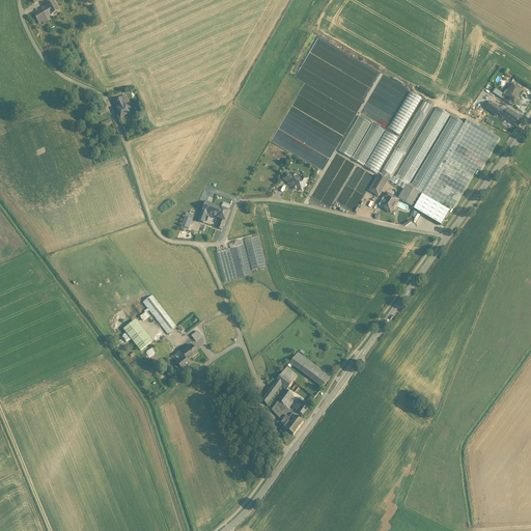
[(53,2),(46,6),(51,16),(58,11),(53,2)]
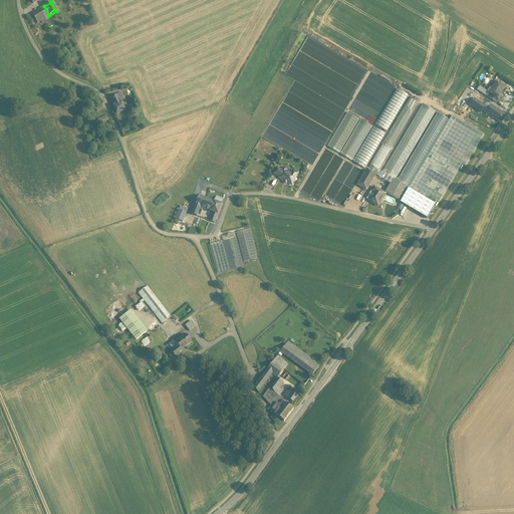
[(44,6),(31,14),(37,24),(40,22),(41,23),(49,19),(47,16),(49,15),(44,6)]
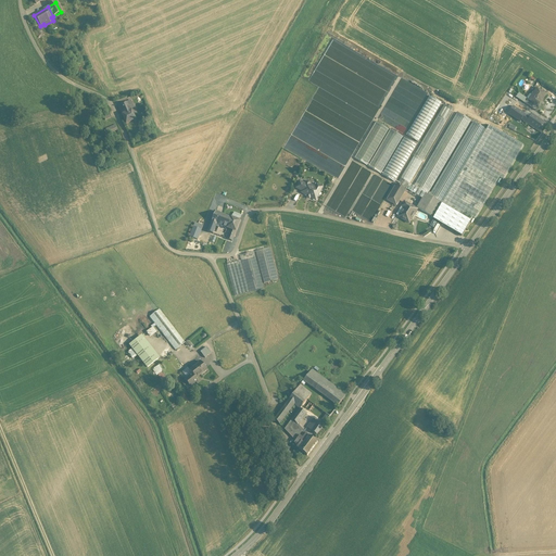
[(546,96),(538,89),(534,93),(535,95),(530,101),(536,106),(541,100),(542,101),(546,96)]
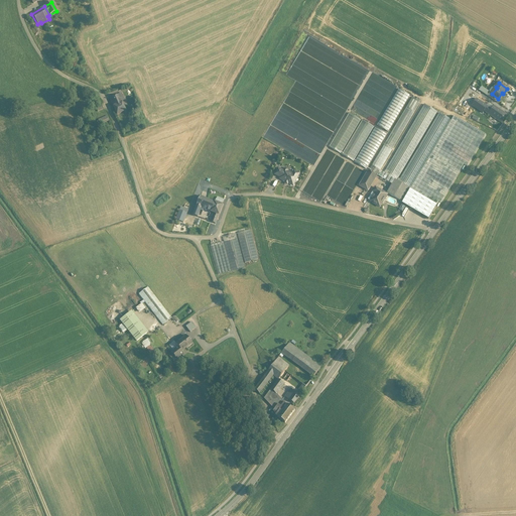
[(479,96),(481,92),(475,88),(472,92),(479,96)]
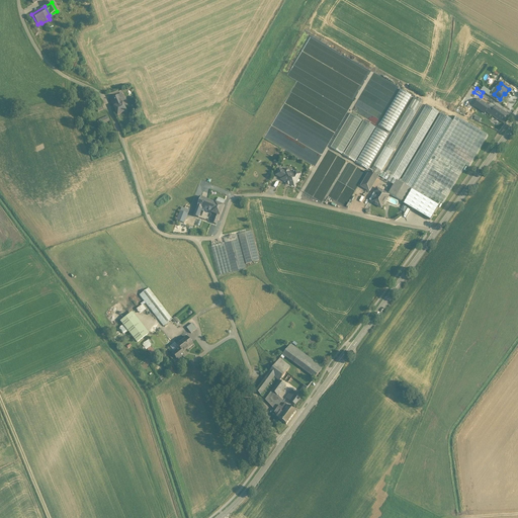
[(401,89),(378,126),(390,133),(412,96),(401,89)]
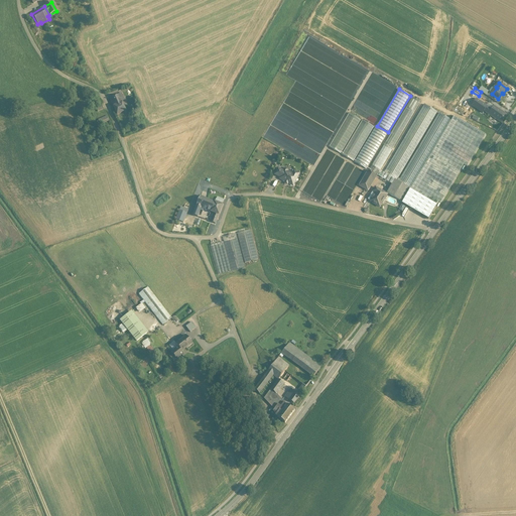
[(121,94),(110,99),(117,115),(125,111),(121,102),(124,101),(121,94)]
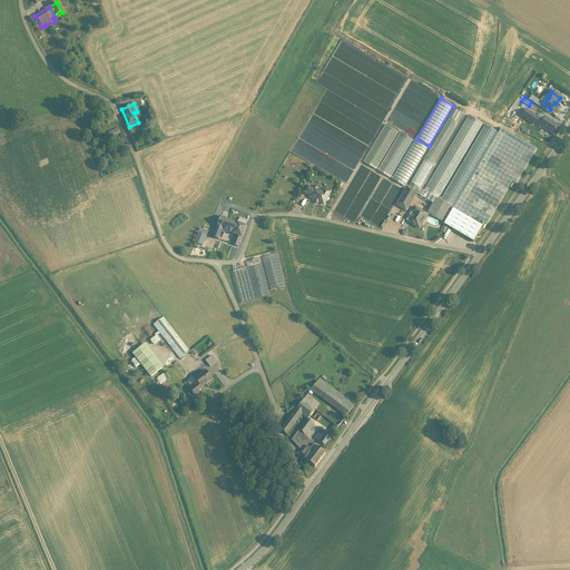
[(455,108),(408,188),(416,194),(464,112),(455,108)]
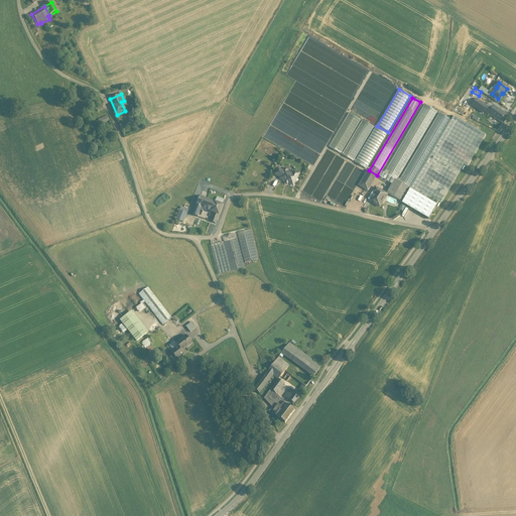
[(452,121),(424,105),(383,173),(394,180),(410,189),(411,189),(452,121)]
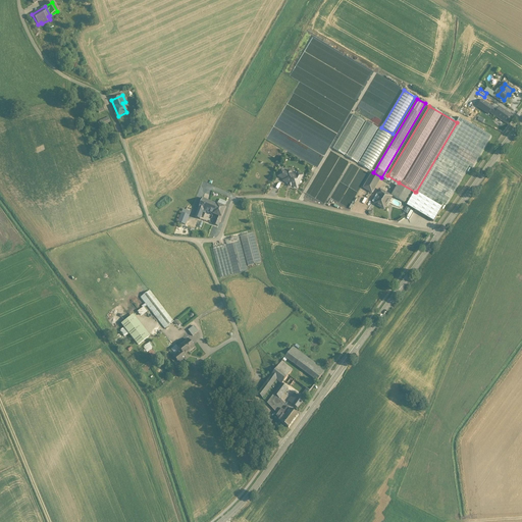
[(491,111),(485,107),(482,112),(488,115),(491,111)]
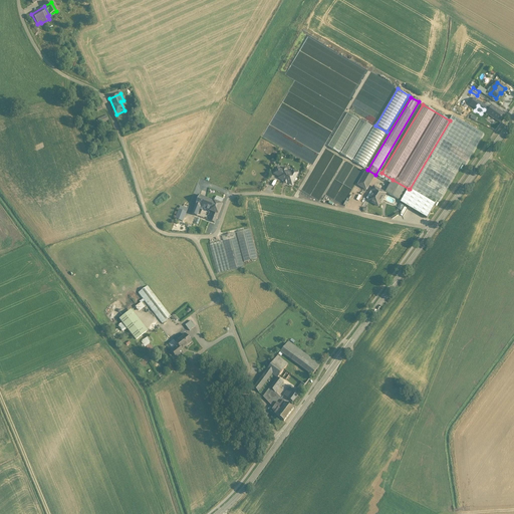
[(505,114),(492,105),(490,109),(487,113),(499,122),(505,114)]
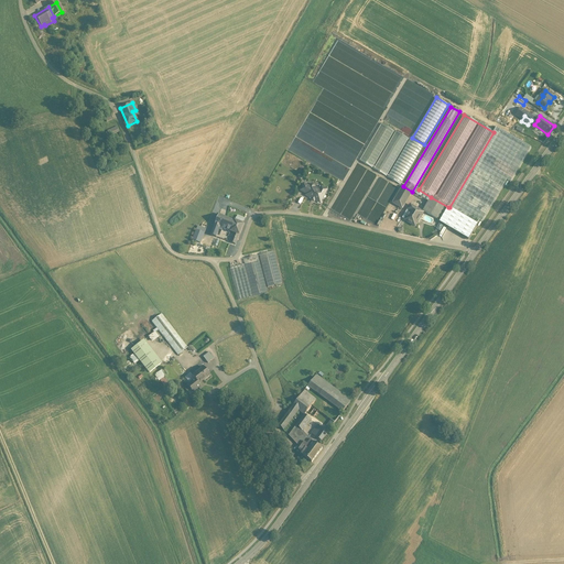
[(394,131),(381,125),(359,161),(372,169),(394,131)]
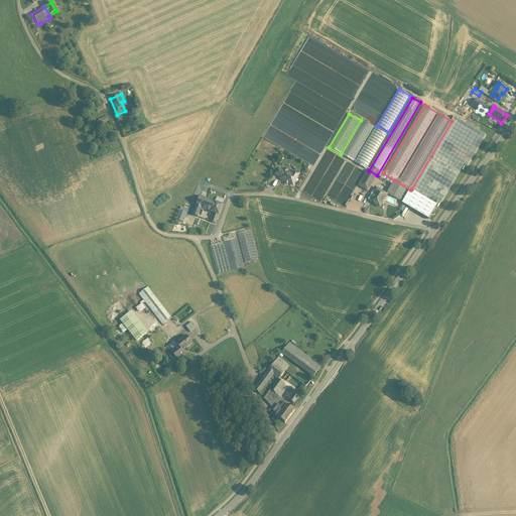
[(107,116),(98,120),(100,124),(109,120),(107,116)]
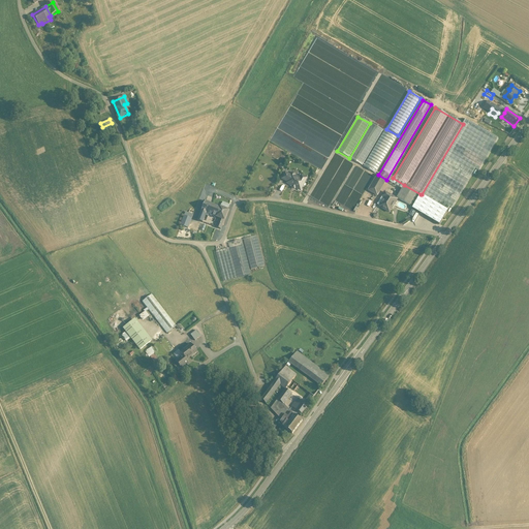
[(371,123),(350,158),(363,165),(383,130),(371,123)]
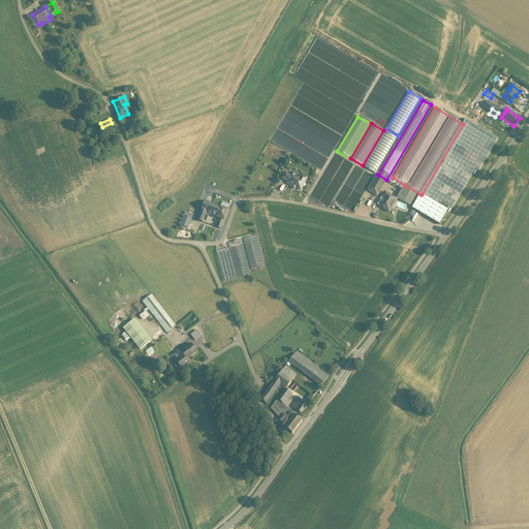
[(384,131),(364,166),(375,174),(397,138),(384,131)]
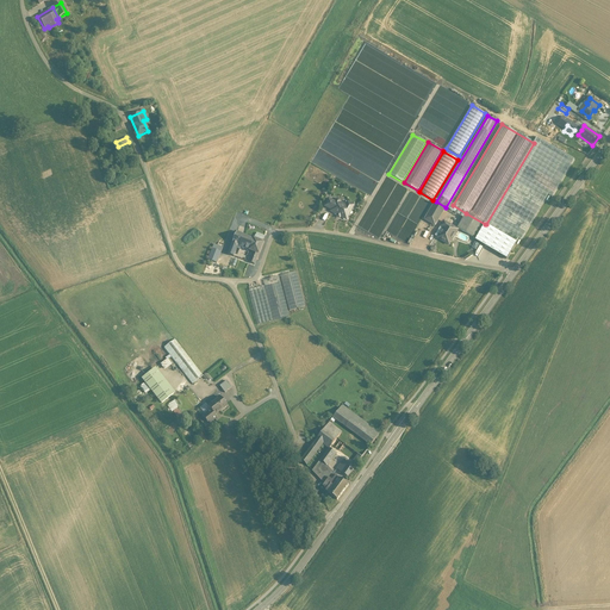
[(336,203),(329,199),(325,207),(331,210),(336,203)]
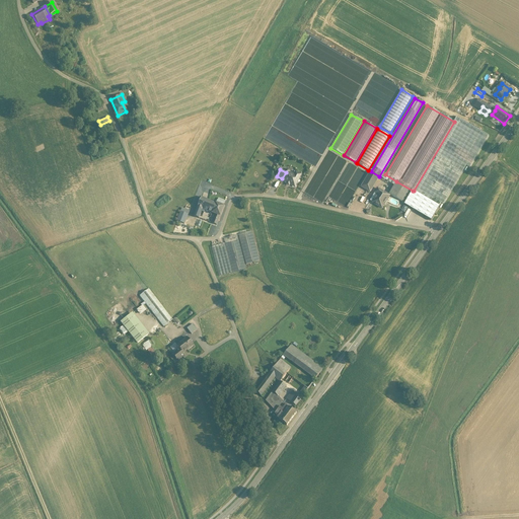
[(294,175),(289,173),(290,172),(289,171),(288,170),(287,170),(286,171),(286,172),(282,178),(282,180),(295,188),(297,183),(299,180),(299,179),(301,175),(296,172),(294,175)]
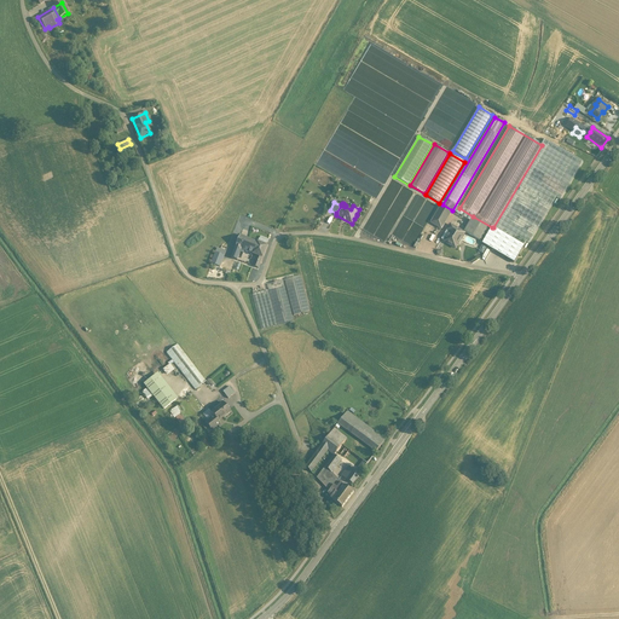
[(443,204),(432,223),(441,229),(452,210),(443,204)]
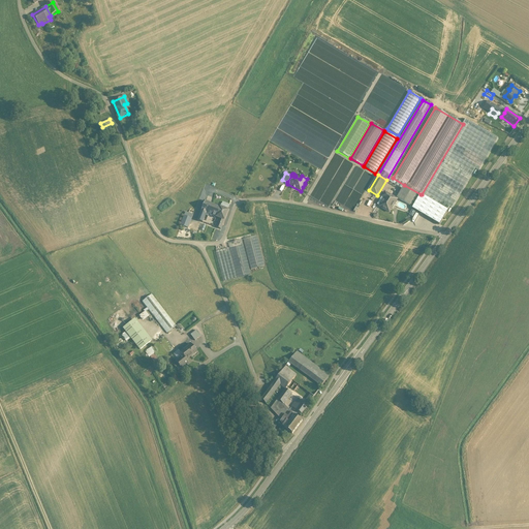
[(421,194),(404,185),(397,198),(412,208),(421,194)]
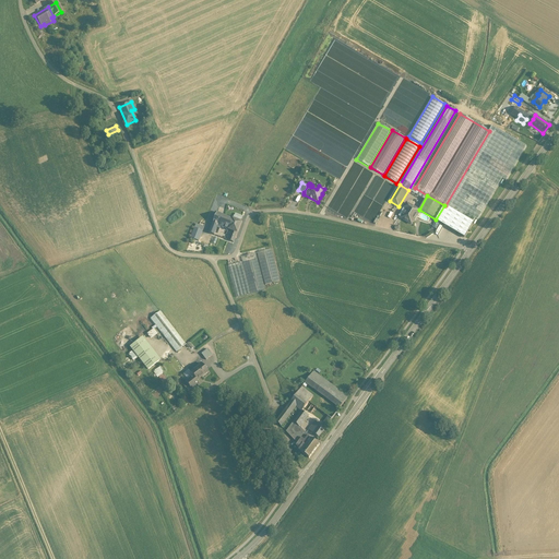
[(419,211),(406,203),(399,216),(401,217),(401,218),(412,225),(419,211)]
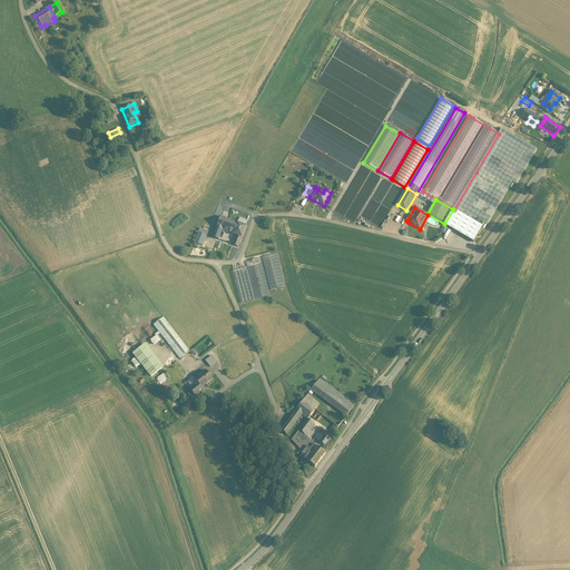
[(237,224),(222,217),(213,238),(218,239),(223,229),(234,234),(237,224)]
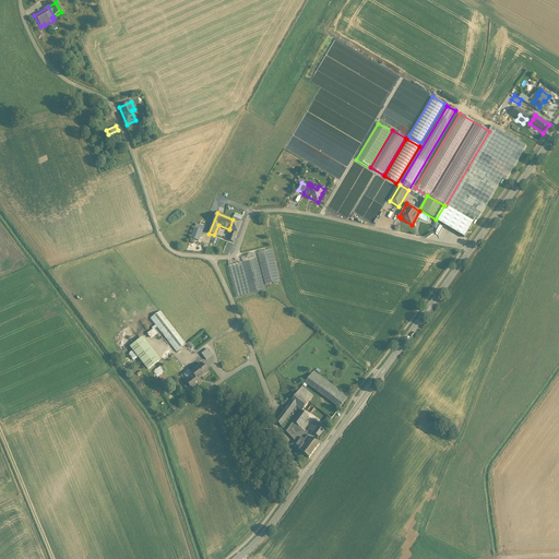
[(241,223),(233,219),(229,229),(233,232),(237,233),(241,223)]
